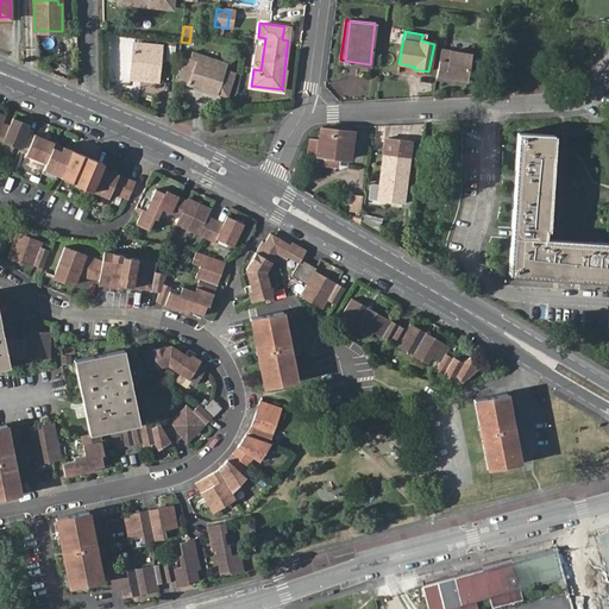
[(133,41),(131,73),(146,74),(146,79),(157,79),(159,49),(155,49),(156,42),(133,41)]
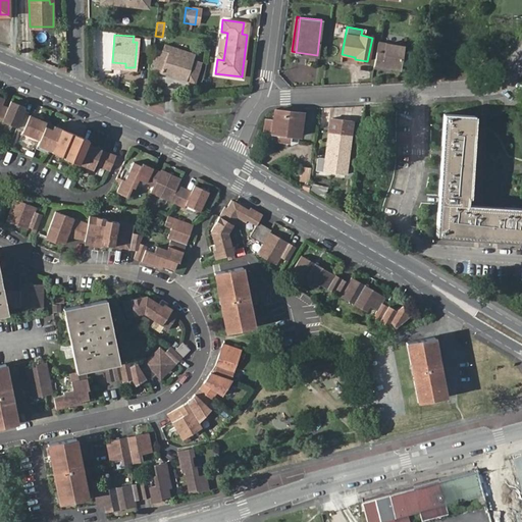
[(405,44),(379,39),(374,64),(383,65),(383,63),(393,64),(401,66),(405,44)]
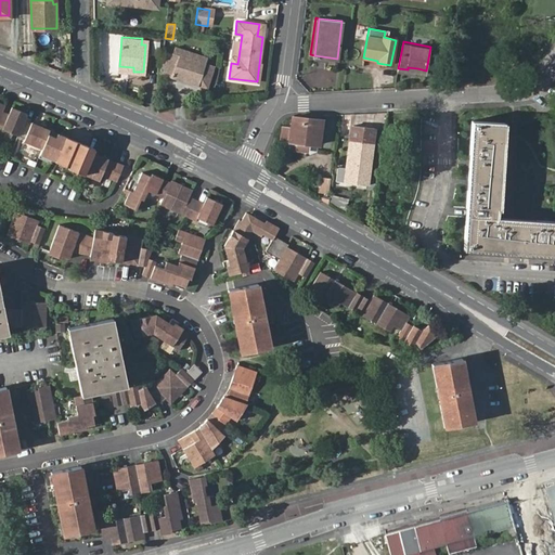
[(169,60),(162,56),(160,73),(207,88),(215,67),(205,64),(180,55),(182,50),(177,48),(176,53),(171,52),(169,60)]
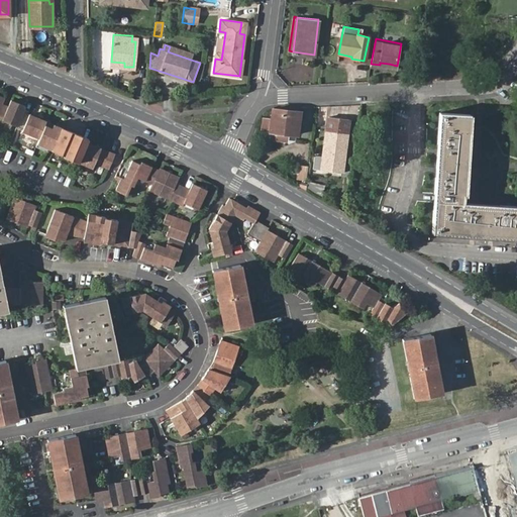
[(168,52),(191,60),(192,55),(170,46),(168,52)]
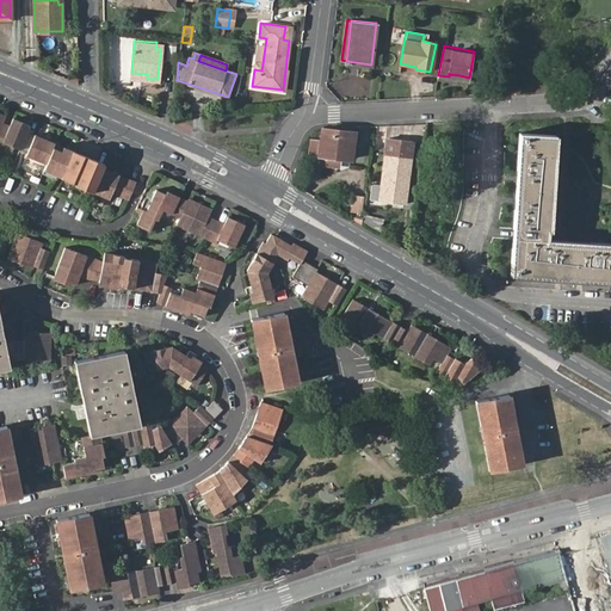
[(0,141),(28,153),(26,156),(47,165),(42,174),(56,180),(57,177),(78,184),(78,186),(110,199),(112,193),(129,201),(135,181),(103,168),(104,165),(28,131),(29,125),(14,119),(11,127),(2,123),(5,116),(0,112),(0,141)]
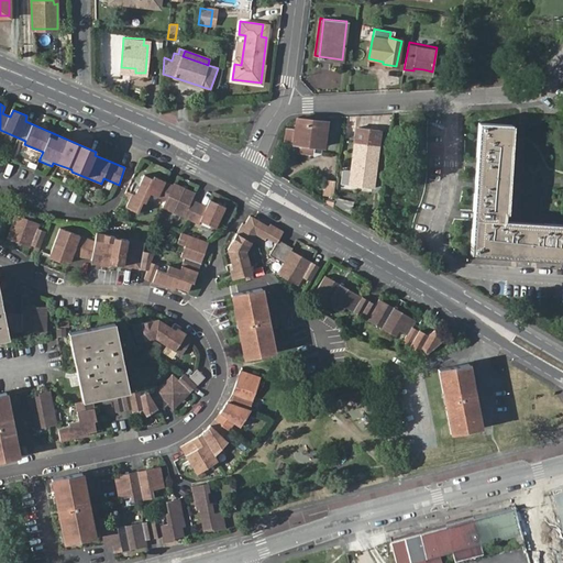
[(324,121),(295,120),(295,132),(286,131),(286,144),(293,144),(291,152),(313,155),(315,146),(323,146),(326,122),(324,121)]
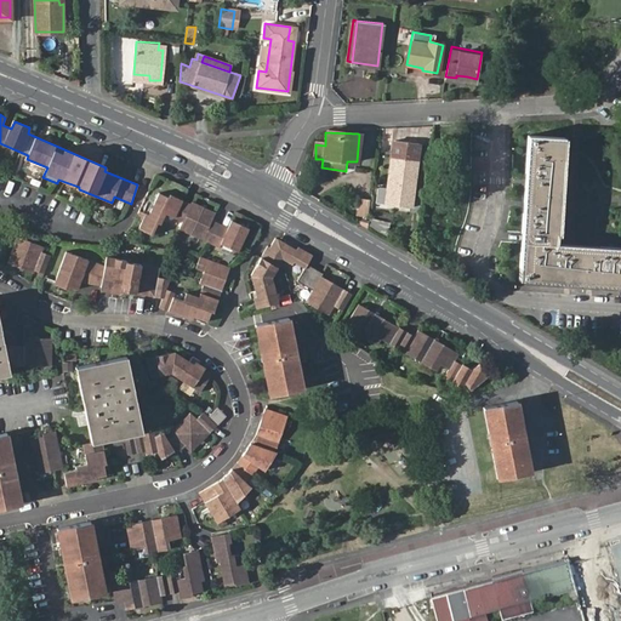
[(620,248),(599,246),(598,254),(559,251),(559,244),(551,243),(552,214),(541,214),(542,203),(545,203),(546,186),(543,186),(543,175),(554,175),(558,176),(562,138),(528,136),(524,174),(534,174),(531,212),(522,212),(520,233),(517,275),(557,278),(557,273),(558,267),(569,268),(569,271),(586,272),(586,269),(598,269),(597,275),(620,277),(620,248)]
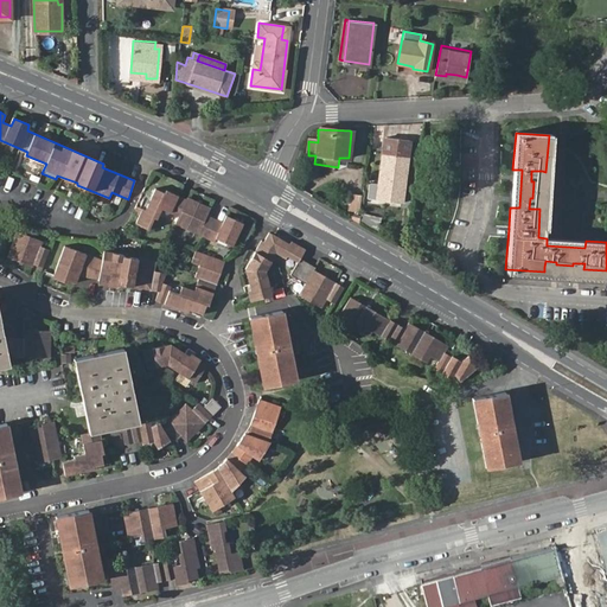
[(383,154),(377,202),(402,204),(407,157),(409,142),(384,139),(383,154)]
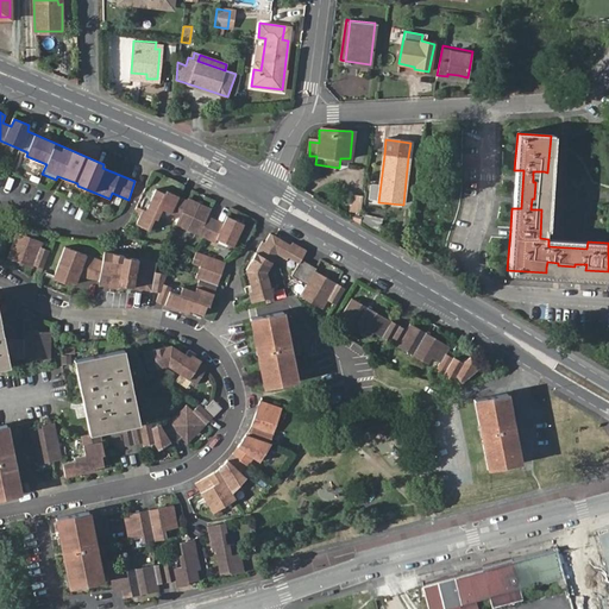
[(523,170),(514,170),(512,208),(521,208),(523,170)]
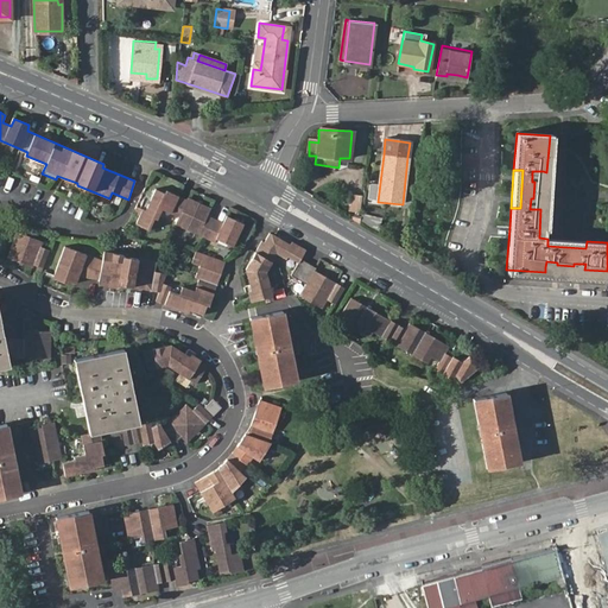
[(530,209),(540,209),(543,171),(532,171),(532,182),(534,182),(533,198),(531,198),(530,209)]
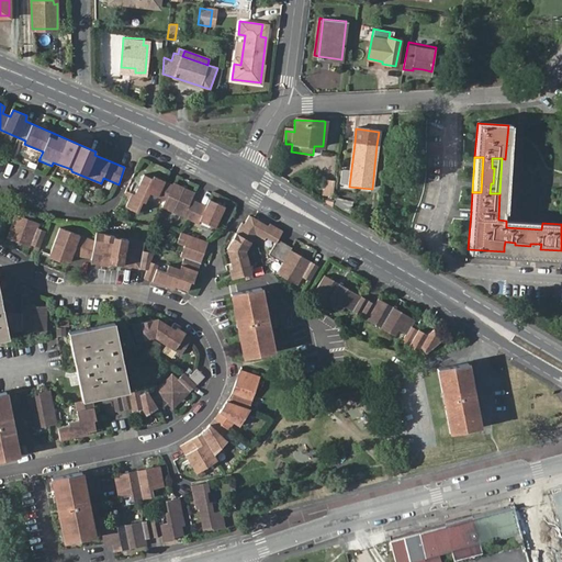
[(144,175),(143,176),(134,194),(125,190),(122,198),(128,200),(125,206),(137,213),(142,202),(145,203),(149,193),(165,201),(161,208),(198,225),(200,222),(215,228),(224,208),(209,200),(205,206),(192,201),(194,193),(173,183),(172,186),(153,176),(152,179),(144,175)]
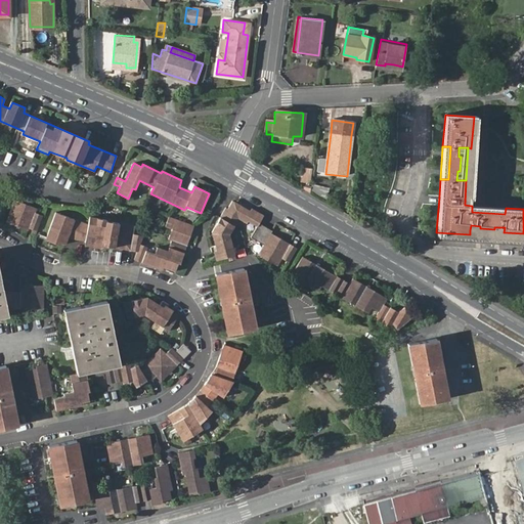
[(303,168),(301,182),(310,183),(312,169),(303,168)]
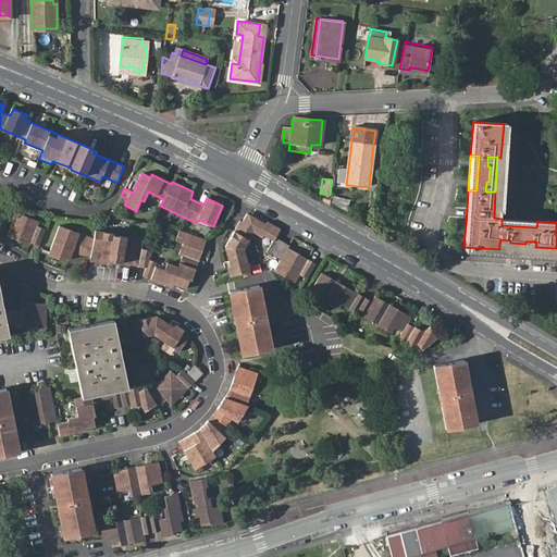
[(332,197),(331,207),(346,215),(349,201),(332,197)]
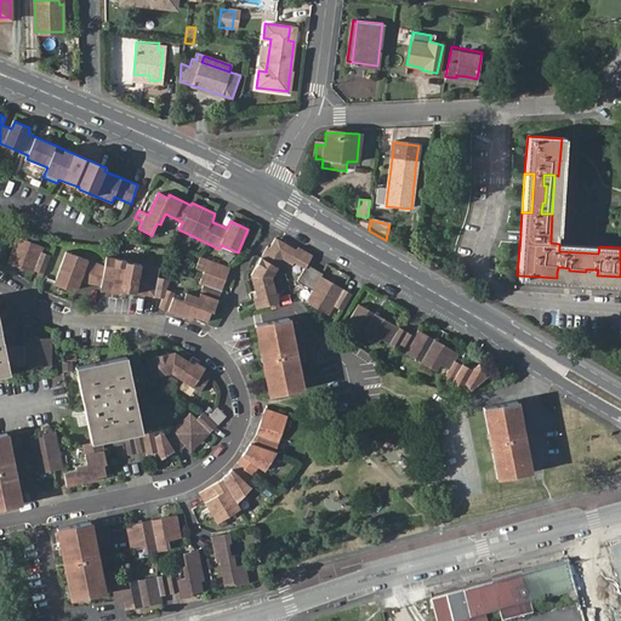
[(17,237),(7,262),(33,273),(34,271),(41,273),(50,255),(43,252),(44,246),(17,237)]
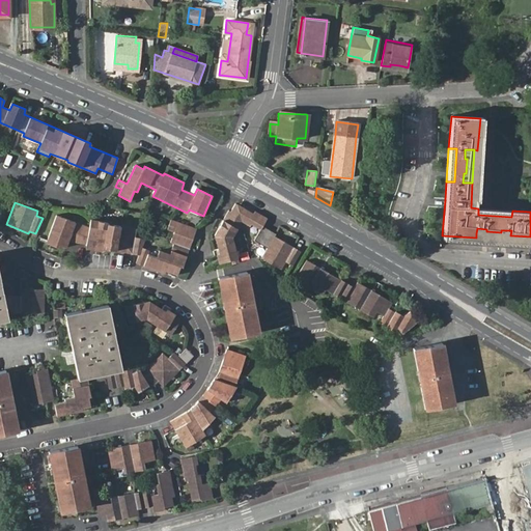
[(263,227),(267,220),(253,213),(252,214),(234,204),(229,212),(227,212),(214,235),(221,262),(230,260),(231,264),(239,261),(232,238),(240,222),(249,228),(250,225),(259,231),(254,242),(266,249),(261,257),(280,270),(284,262),(290,266),(301,251),(274,236),(276,233),(263,227)]
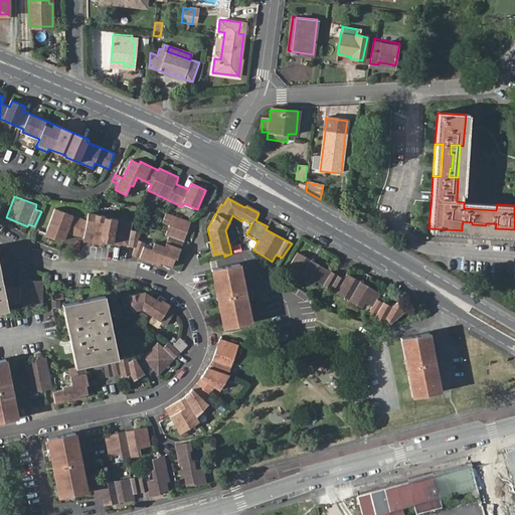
[(496,210),(497,204),(464,202),(464,208),(496,210)]
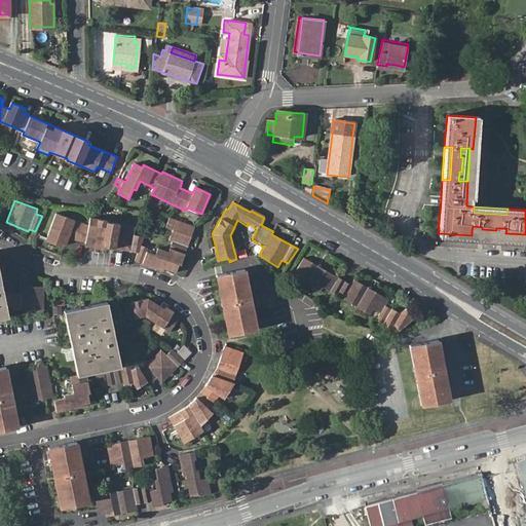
[(134,262),(157,270),(162,272),(163,269),(175,273),(179,264),(181,265),(194,226),(170,218),(165,227),(173,230),(168,240),(171,242),(168,253),(157,248),(154,254),(147,252),(147,248),(140,246),(144,237),(134,235),(135,227),(108,223),(106,221),(89,218),(88,226),(57,213),(46,238),(65,246),(68,238),(84,243),(84,248),(136,251),(134,262)]
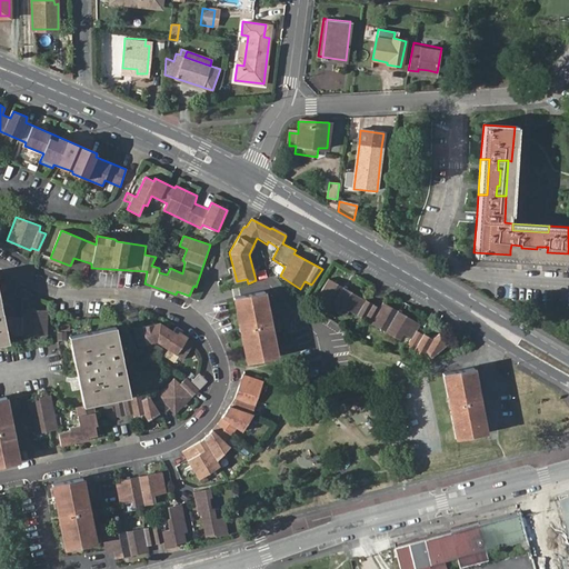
[(378,309),(327,279),(316,301),(343,318),(348,312),(399,342),(401,337),(408,341),(405,348),(421,357),(423,352),(429,358),(446,345),(437,335),(431,340),(422,335),(422,337),(415,333),(419,325),(382,302),(378,309)]
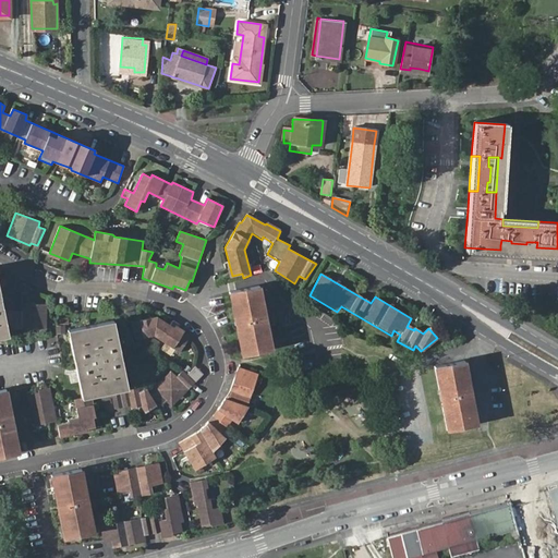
[(229,292),(242,356),(273,350),(265,314),(267,313),(269,311),(268,305),(266,303),(263,304),(259,286),(229,292)]
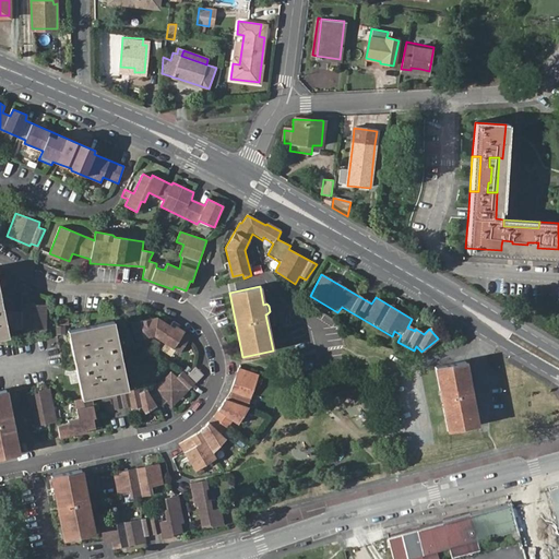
[(3,316),(6,330),(45,330),(45,306),(21,305),(21,312),(2,311),(3,316)]
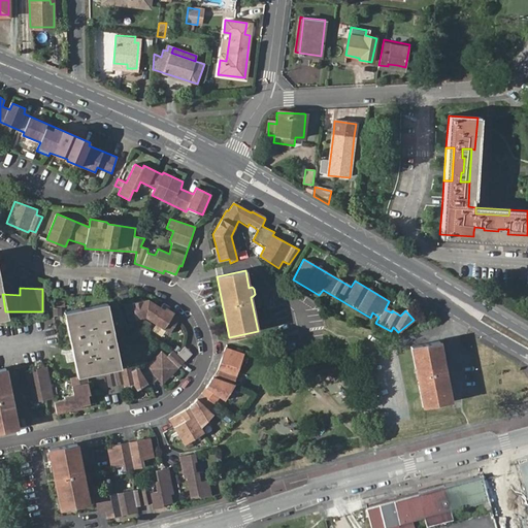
[(178,320),(167,312),(149,299),(125,304),(128,321),(143,318),(169,333),(178,320)]
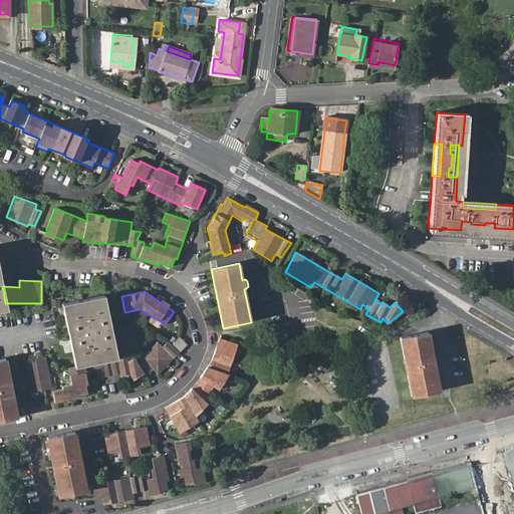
[(104,296),(62,305),(70,340),(72,340),(76,356),(76,357),(77,359),(79,361),(82,361),(83,361),(87,360),(88,364),(101,361),(117,358),(104,296)]
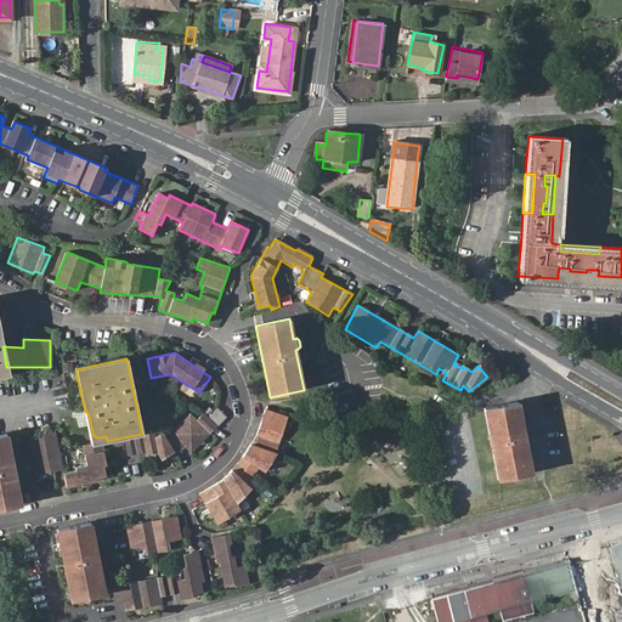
[(484,407),(498,480),(532,474),(524,430),(525,429),(527,428),(526,423),(524,422),(521,422),(518,401),(484,407)]
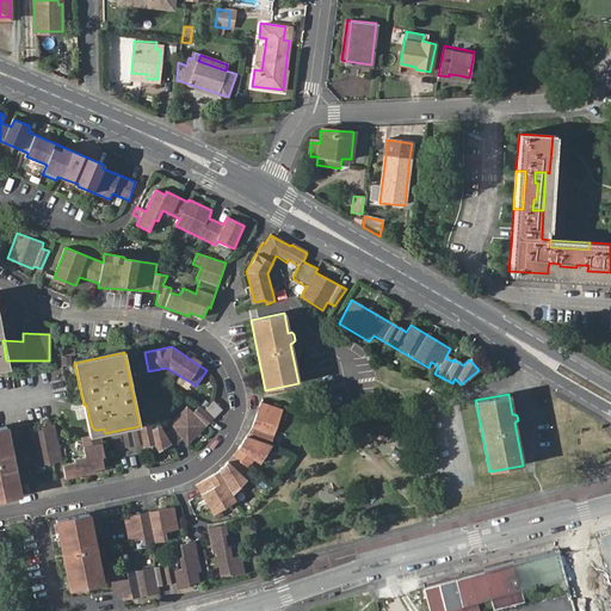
[(214,401),(205,412),(213,419),(222,409),(214,401)]
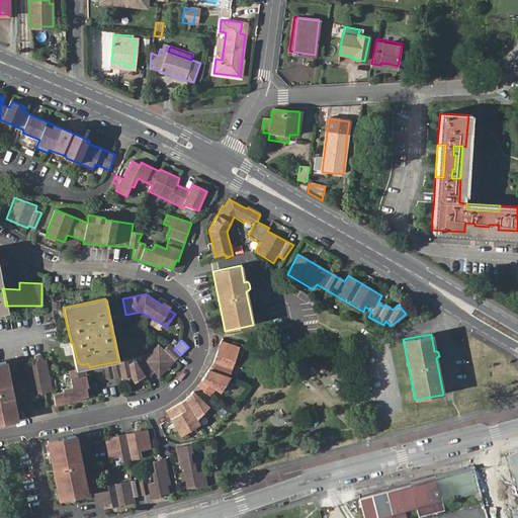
[(210,366),(197,385),(183,399),(165,411),(182,440),(188,437),(186,432),(199,425),(196,419),(208,408),(204,402),(210,398),(214,391),(220,394),(231,378),(229,377),(238,347),(220,341),(210,366)]
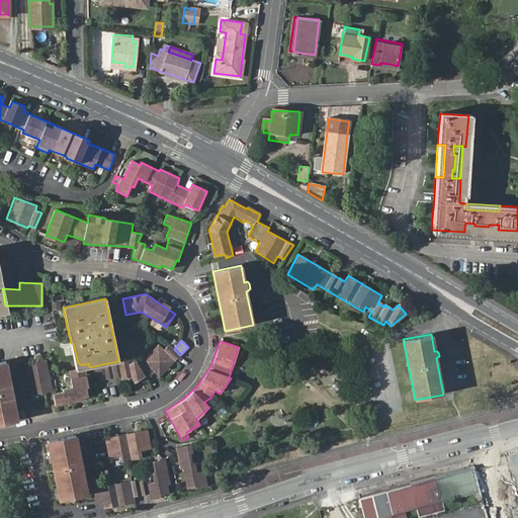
[(73,343),(71,343),(76,370),(86,368),(89,367),(88,363),(84,364),(83,364),(80,364),(78,362),(77,360),(77,359),(73,343)]
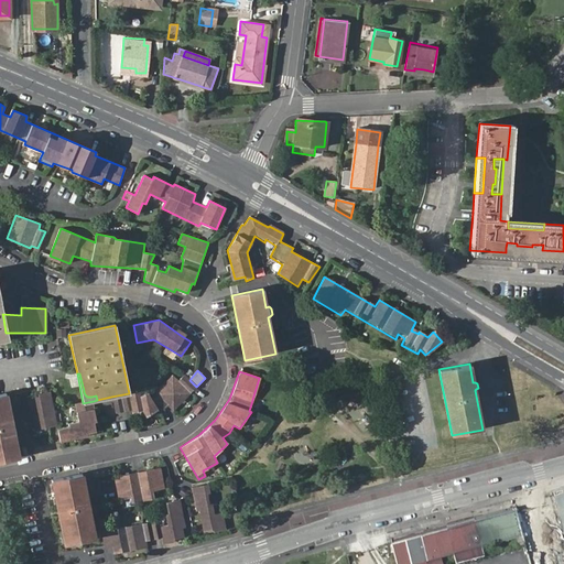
[(196,387),(190,380),(182,375),(176,380),(171,376),(150,397),(147,392),(140,397),(138,391),(129,393),(111,397),(115,412),(130,410),(131,413),(141,411),(147,418),(155,410),(158,412),(167,407),(172,411),(196,387)]
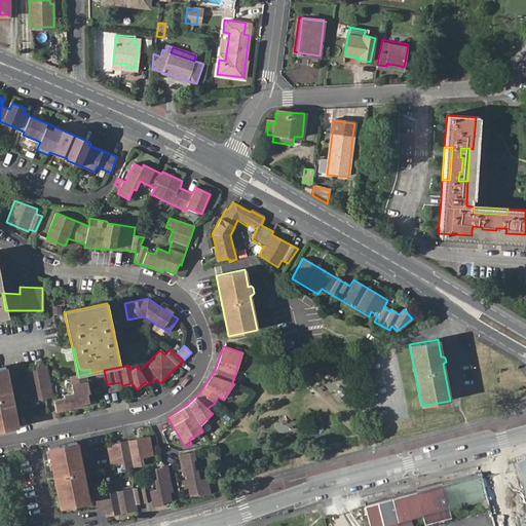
[(26,369),(32,401),(53,397),(46,365),(26,369)]
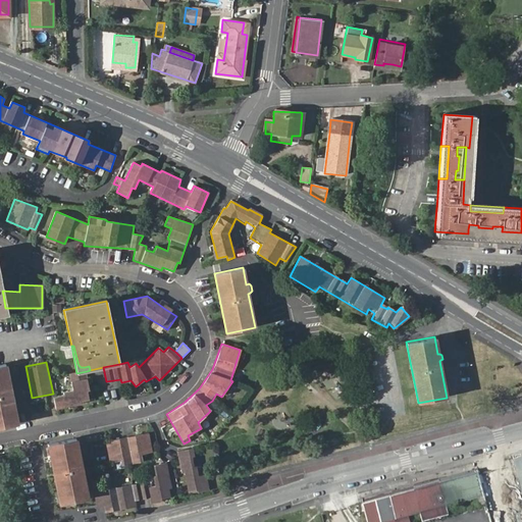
[(0,365),(0,427),(17,424),(11,389),(12,389),(13,388),(12,382),(11,381),(9,381),(5,364),(0,365)]
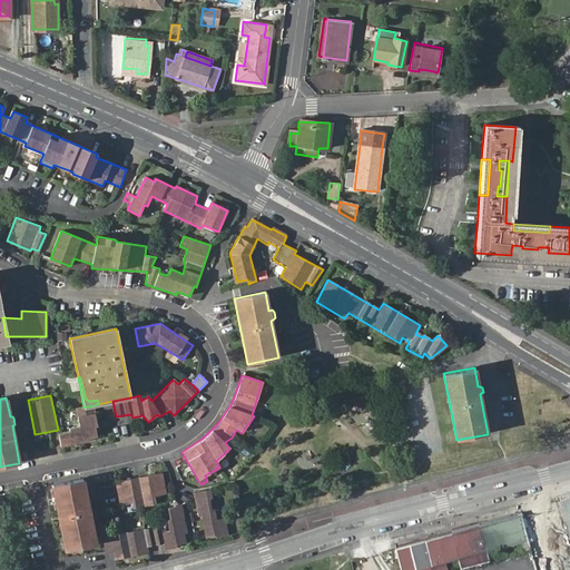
[(98,424),(95,405),(84,408),(76,410),(80,425),(70,428),(70,430),(58,433),(60,446),(75,443),(75,440),(87,436),(102,434),(100,424),(98,424)]
